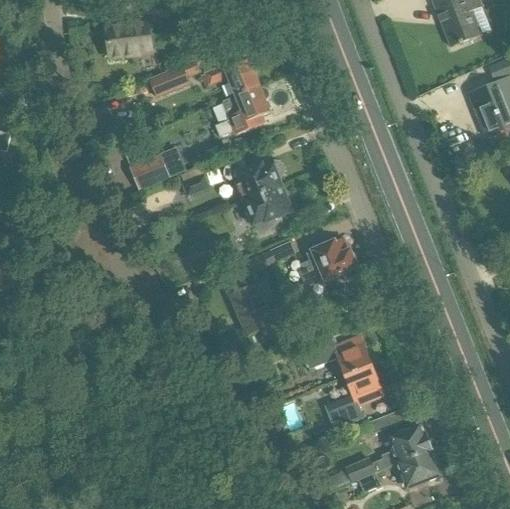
[(143,0),(141,13),(165,17),(167,18),(168,15),(171,16),(172,11),(168,11),(170,0),(143,0)]
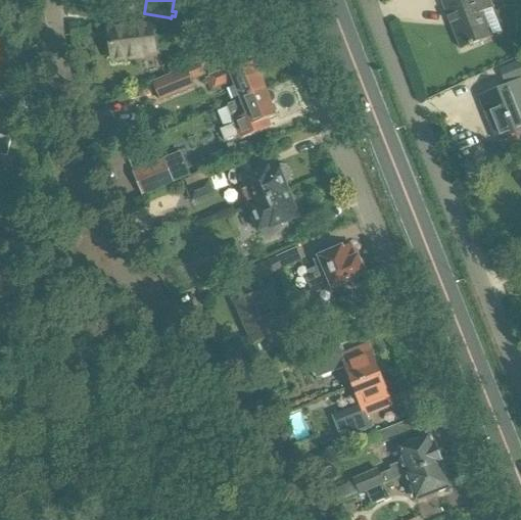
[(460,46),(491,34),(480,9),(491,5),(488,0),(440,0),(460,46)]
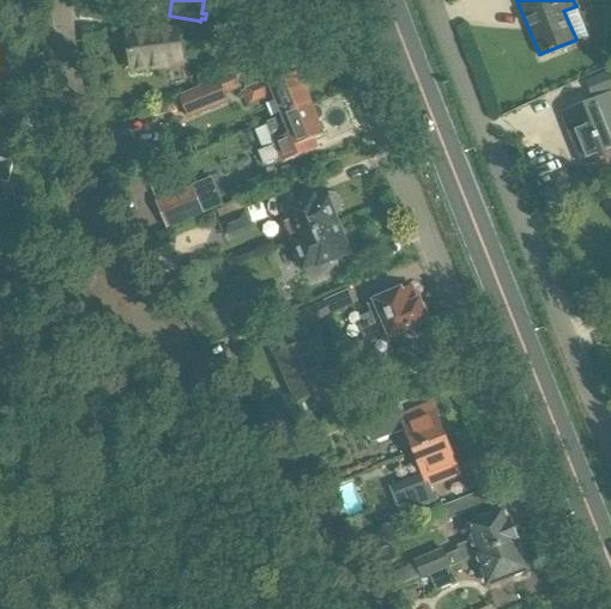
[(131,66),(165,62),(164,58),(180,55),(175,25),(126,31),(131,66)]
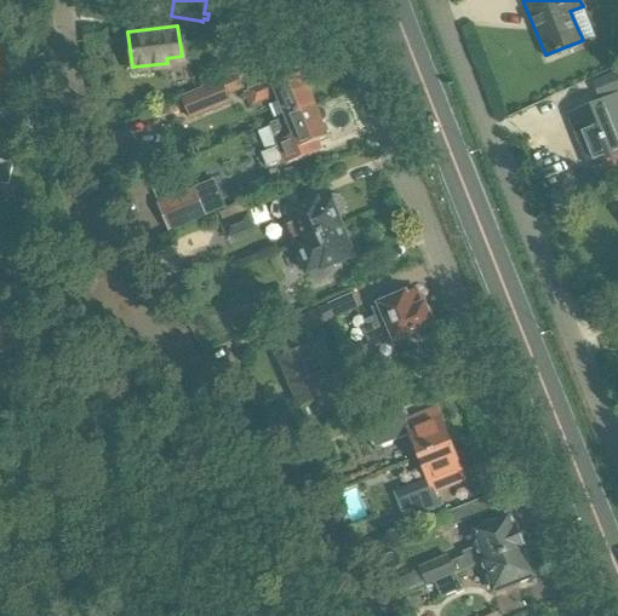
[(591,78),(598,96),(617,87),(617,75),(616,69),(591,78)]
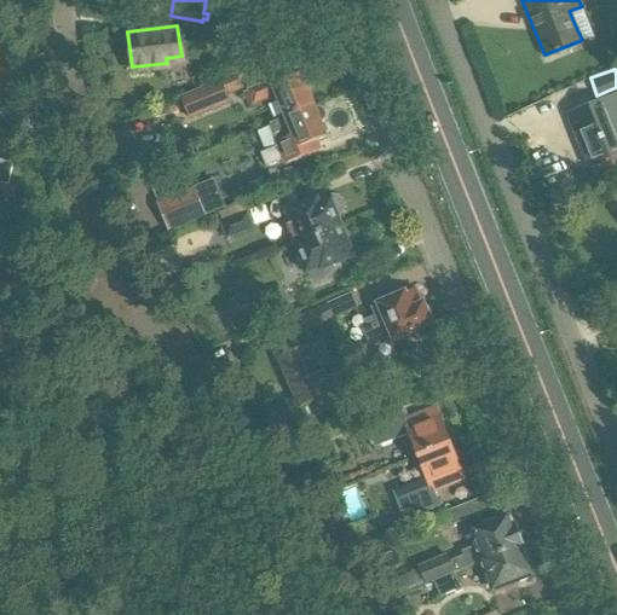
[(283,115),(312,103),(300,70),(271,82),(270,77),(242,88),(248,103),(274,92),(283,115)]
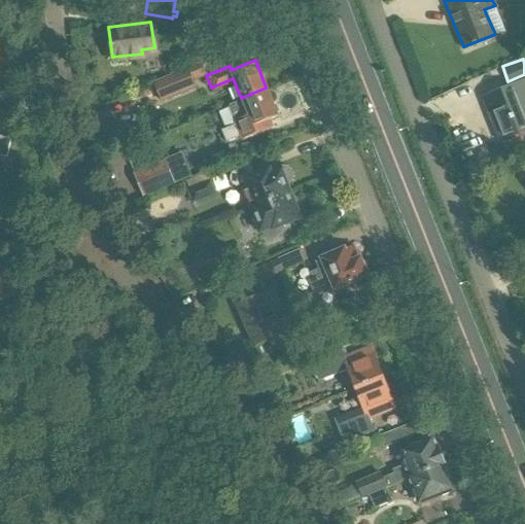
[(160,101),(188,89),(195,85),(191,78),(205,73),(200,61),(150,81),(160,101)]
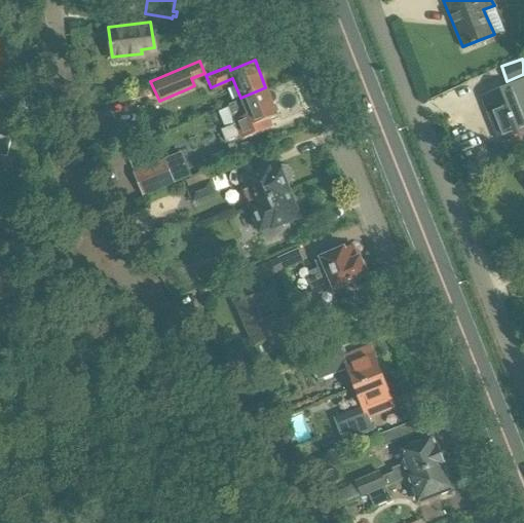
[(523,127),(523,94),(514,98),(509,83),(488,92),(493,108),(487,111),(498,139),(523,127)]
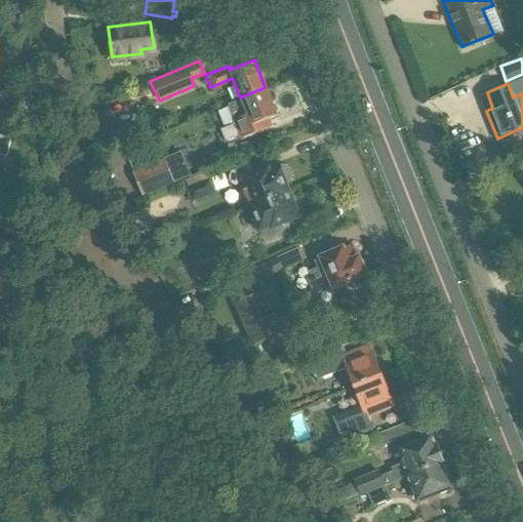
[(265,87),(240,97),(227,103),(235,122),(219,127),(224,138),(239,132),(240,136),(269,125),(266,118),(276,114),(265,87)]
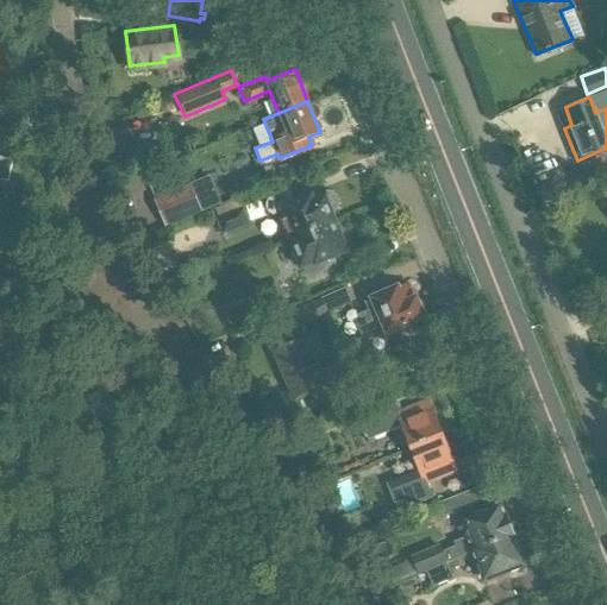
[(0,178),(6,180),(11,158),(0,156),(0,178)]
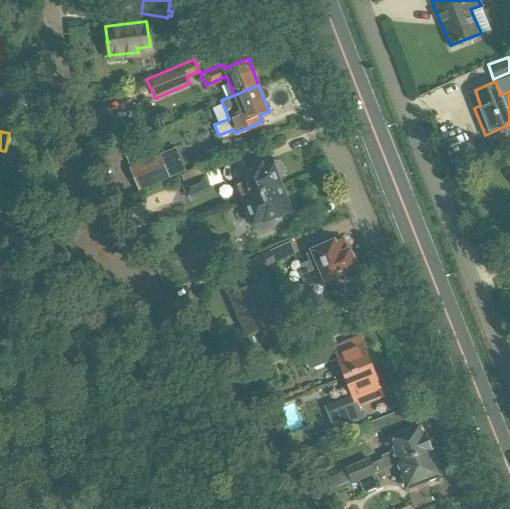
[(193,164),(209,158),(203,144),(188,150),(193,164)]
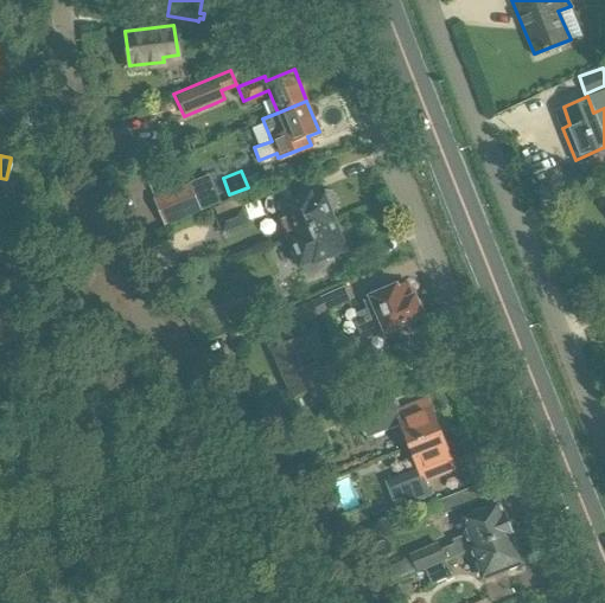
[(163,223),(201,207),(189,181),(152,197),(163,223)]
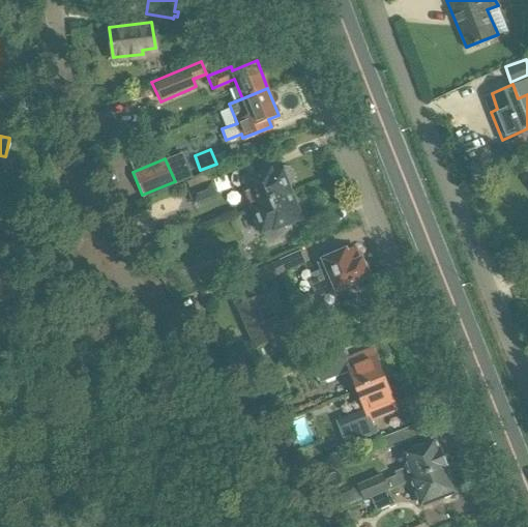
[(252,206),(289,192),(287,185),(290,182),(292,177),(291,172),(289,168),(284,166),(279,166),(255,176),(250,165),(234,171),(231,175),(232,180),(235,183),(239,184),(242,183),(252,206)]
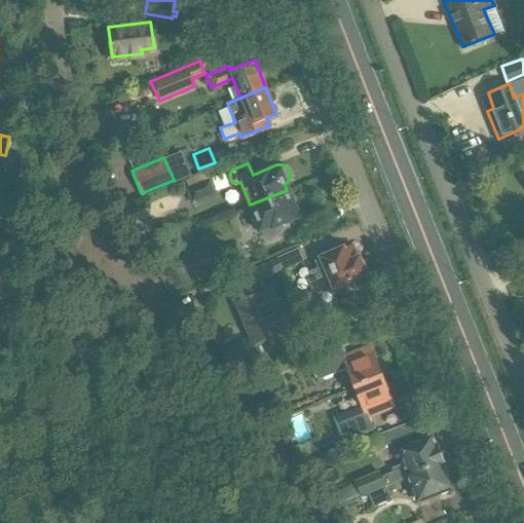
[(190,201),(215,191),(209,177),(184,187),(190,201)]
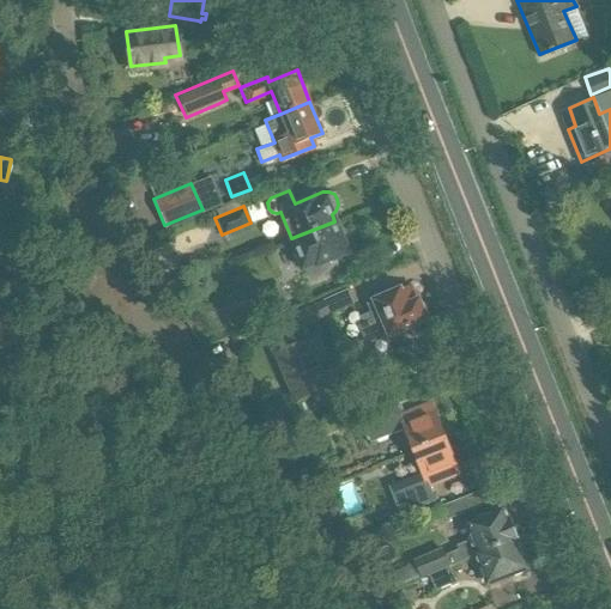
[(334,221),(291,238),(304,268),(304,269),(306,270),(306,272),(307,272),(307,273),(308,273),(309,274),(310,275),(312,275),(313,275),(314,275),(315,275),(316,275),(318,275),(319,275),(320,274),(321,274),(322,273),(324,272),(325,270),(325,269),(326,268),(326,267),(326,266),(327,265),(326,263),(326,262),(326,261),(326,260),(325,259),(333,256),(346,250),(334,221)]
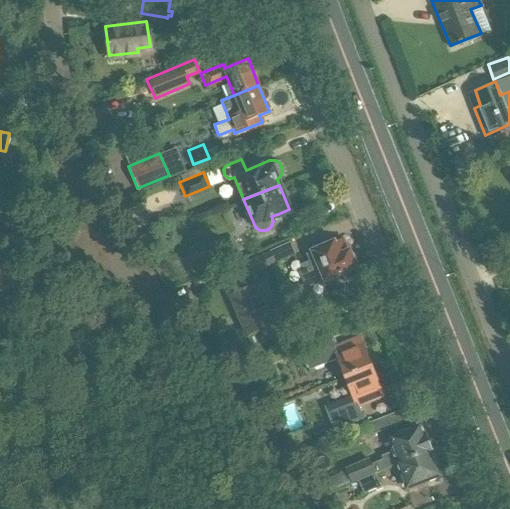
[(345,251),(339,238),(305,252),(310,265),(297,270),(304,287),(324,279),(324,278),(342,271),(345,278),(357,273),(354,266),(355,265),(348,250),(345,251)]
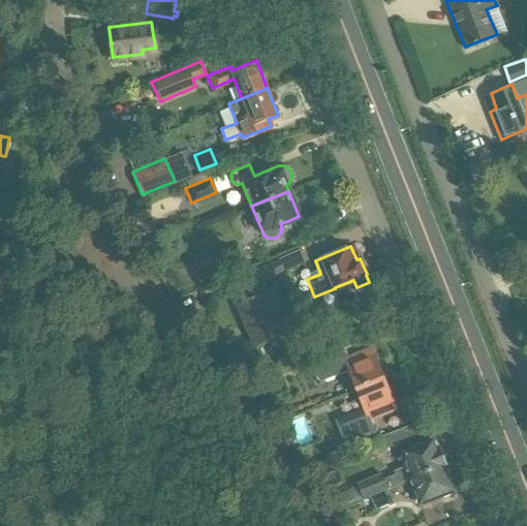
[(305,261),(300,249),(278,257),(279,258),(284,271),(305,261)]
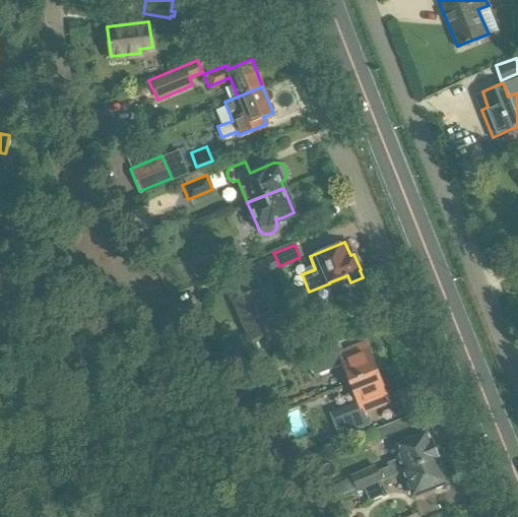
[(254,276),(279,266),(274,254),(249,265),(254,276)]
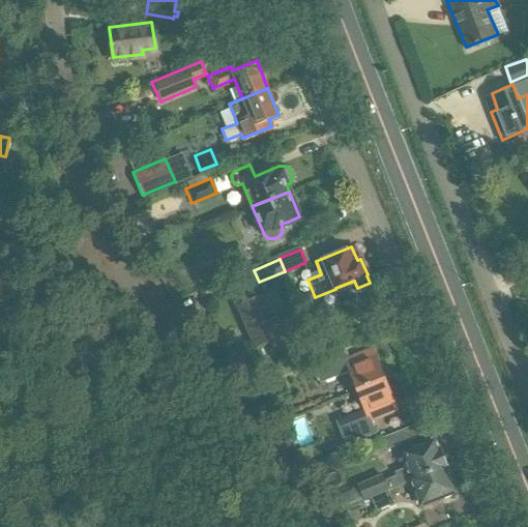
[(254,345),(283,332),(272,310),(280,306),(272,290),(237,305),(254,345)]
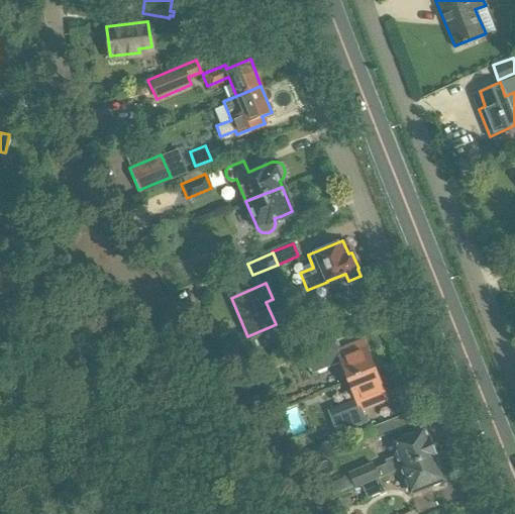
[(325,304),(312,299),(307,313),(320,318),(325,304)]
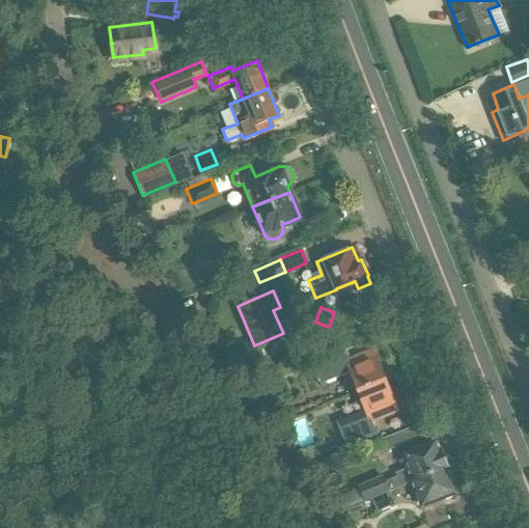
[(358,389),(386,377),(385,372),(382,373),(370,345),(369,346),(370,350),(344,360),(339,345),(308,358),(318,383),(350,369),(358,389)]
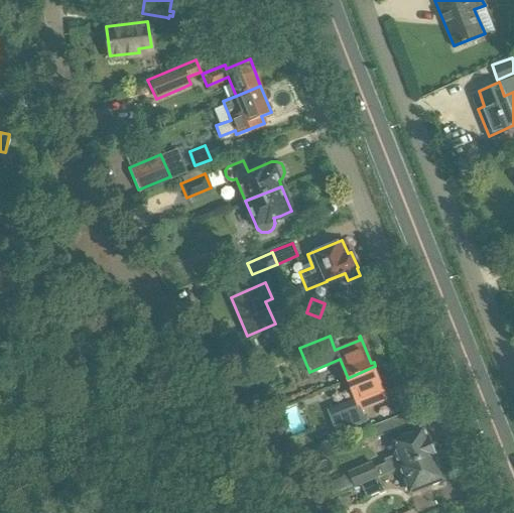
[(375,366),(348,378),(355,396),(325,408),(335,432),(365,420),(359,406),(383,396),(384,400),(385,399),(374,372),(377,371),(375,366)]
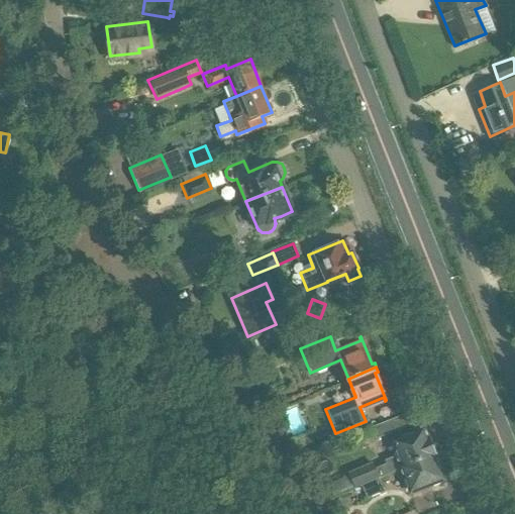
[(387,404),(391,415),(398,412),(394,401),(387,404)]
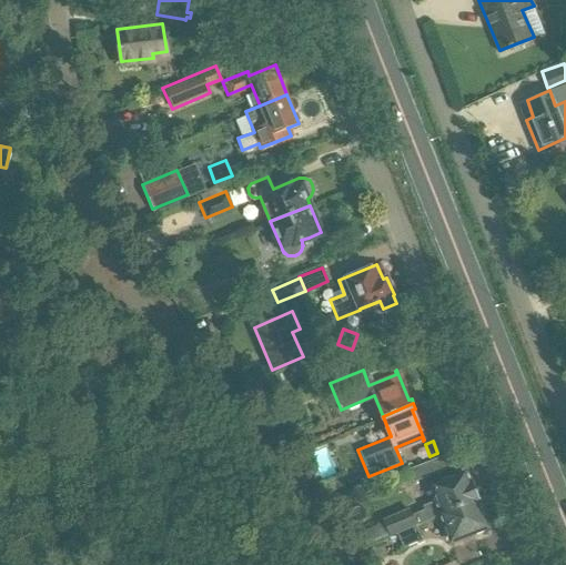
[(412,480),(427,473),(423,462),(407,468),(412,480)]
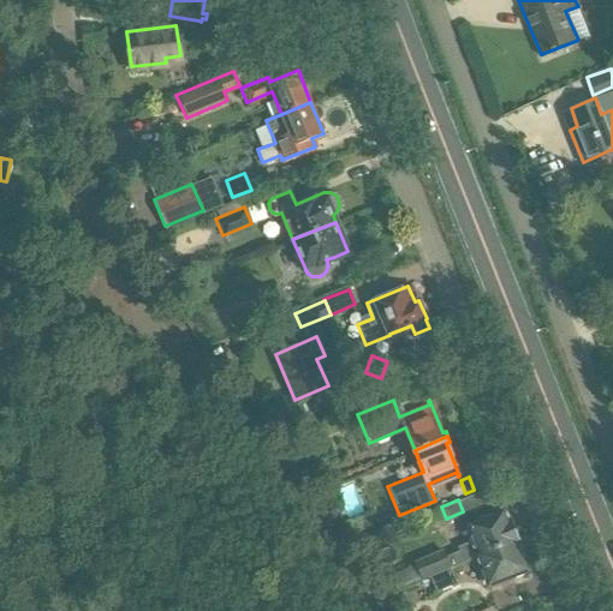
[(477,555),(517,538),(511,521),(509,522),(504,510),(468,525),(478,552),(477,553),(477,555)]
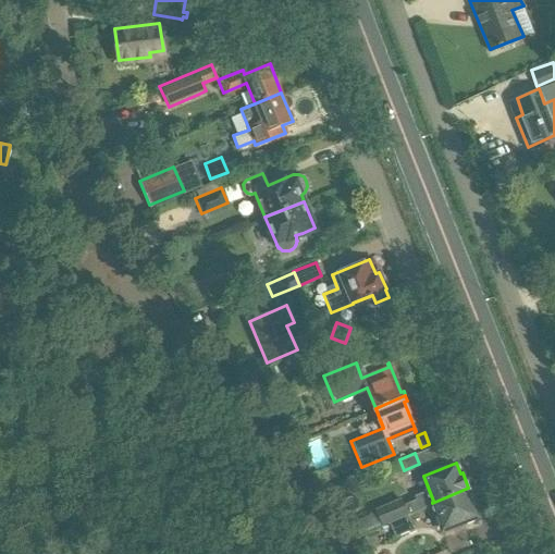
[(468,488),(432,503),(443,528),(461,520),(466,522),(471,519),(473,516),(477,515),(467,490),(468,489),(468,488)]
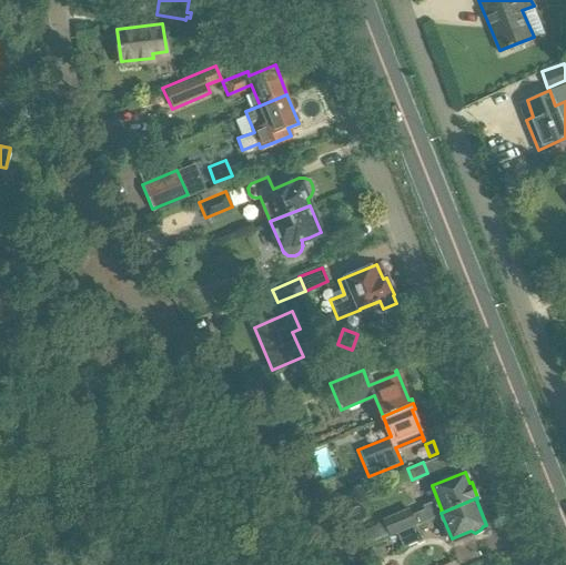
[(414,523),(411,513),(407,506),(382,517),(388,535),(396,532),(396,531),(414,523)]
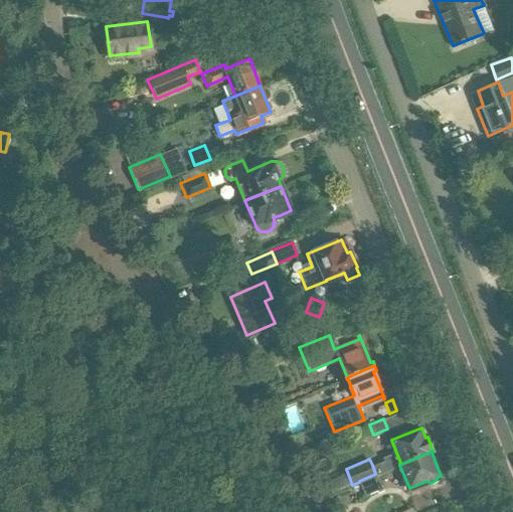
[(375,474),(376,474),(389,469),(385,460),(372,465),(375,474)]
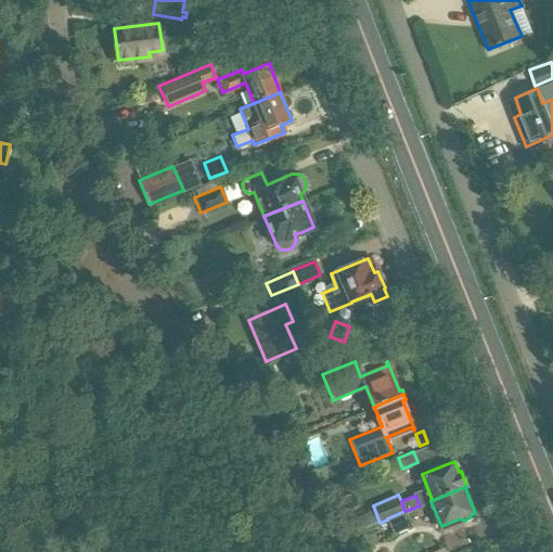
[(406,512),(387,521),(393,534),(411,526),(406,512)]
